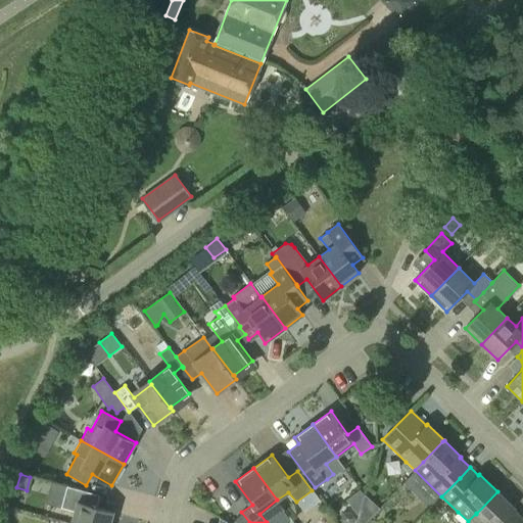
[(70,522),(109,522),(113,512),(88,505),(91,492),(66,486),(61,507),(75,511),(70,522)]
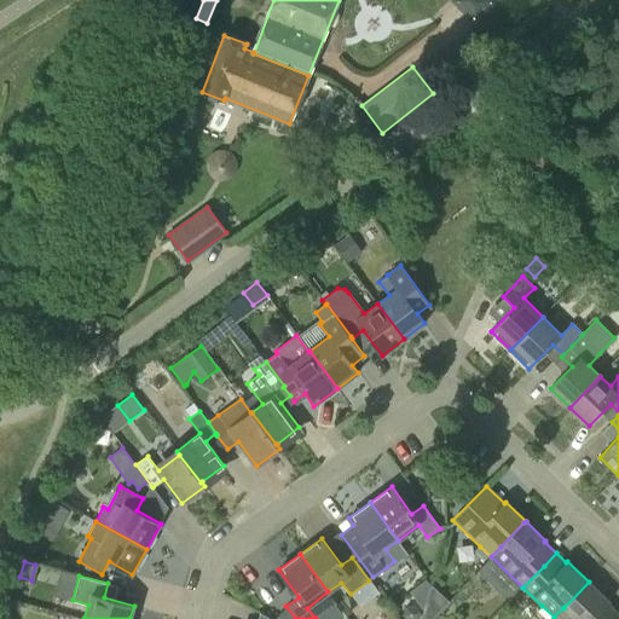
[(618,618),(618,613),(608,603),(609,602),(589,582),(563,608),(563,607),(554,617),(555,618),(618,618)]
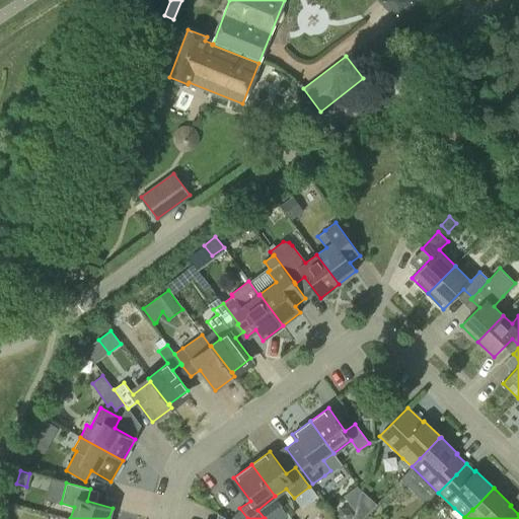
[(348,507),(340,509),(337,516),(339,518),(350,518),(353,513),(348,507)]
